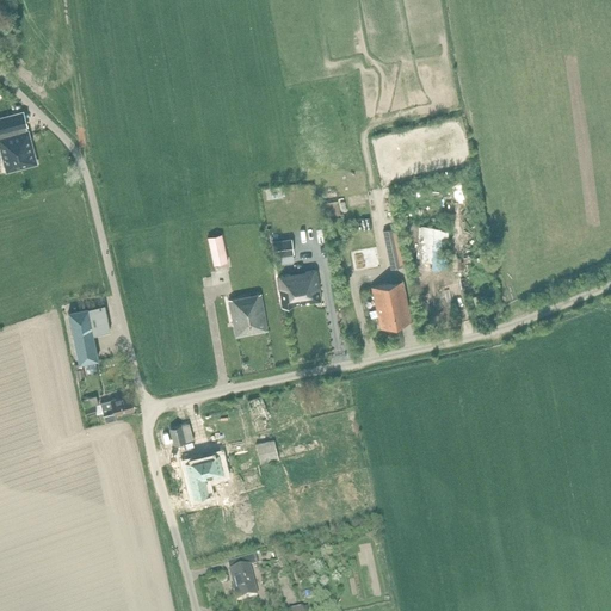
[(0,149),(6,172),(37,164),(28,130),(12,135),(7,116),(0,117),(0,149)]
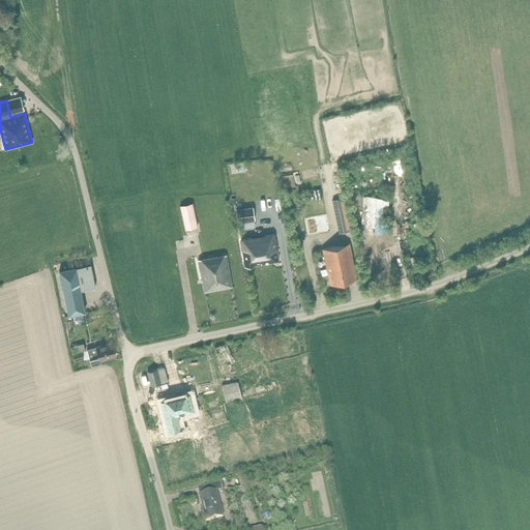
[(387,234),(389,198),(363,197),(360,227),(375,228),(375,233),(387,234)]
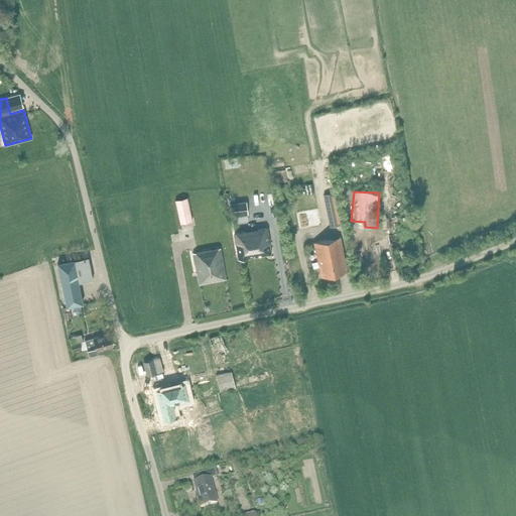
[(323,195),(330,227),(341,225),(336,200),(341,199),(339,192),(335,194),(334,192),(323,195)]
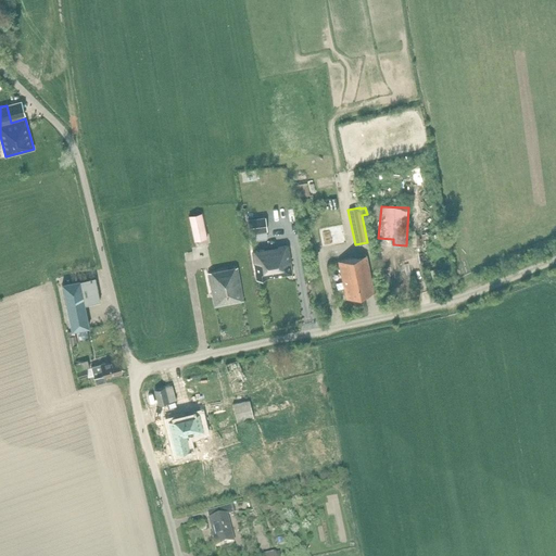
[(193,243),(207,240),(202,215),(188,218),(193,243)]
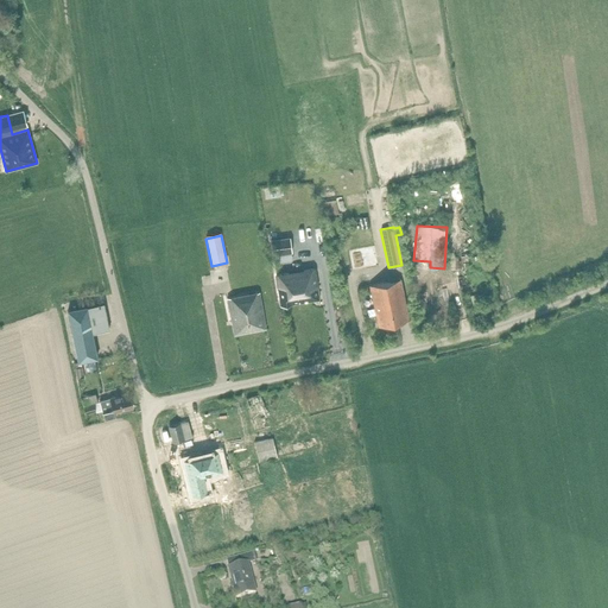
[(273,257),(293,253),(290,235),(270,239),(273,257)]
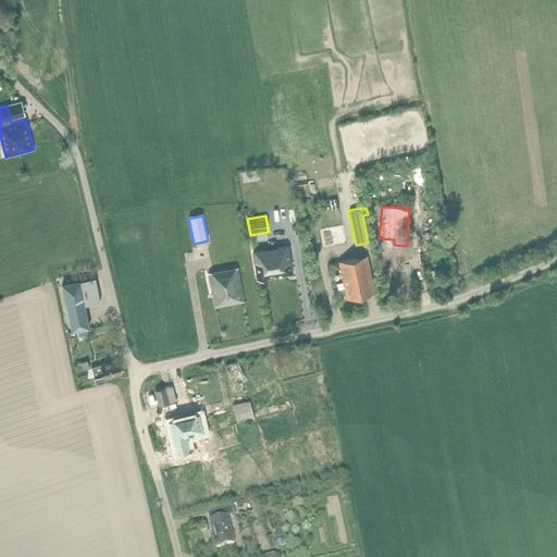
[(331,243),(327,230),(317,232),(320,246),(331,243)]
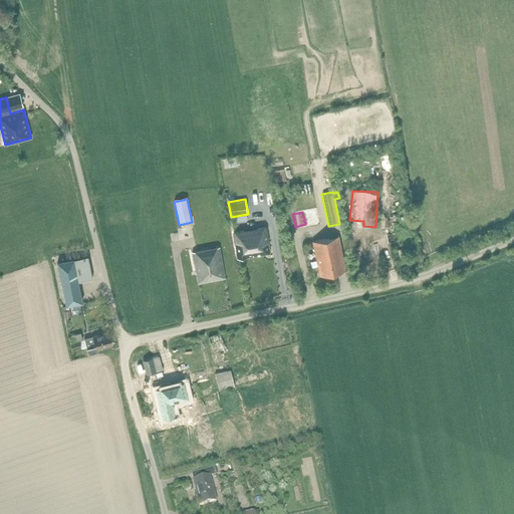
[(237,259),(269,254),(266,227),(233,233),(237,259)]
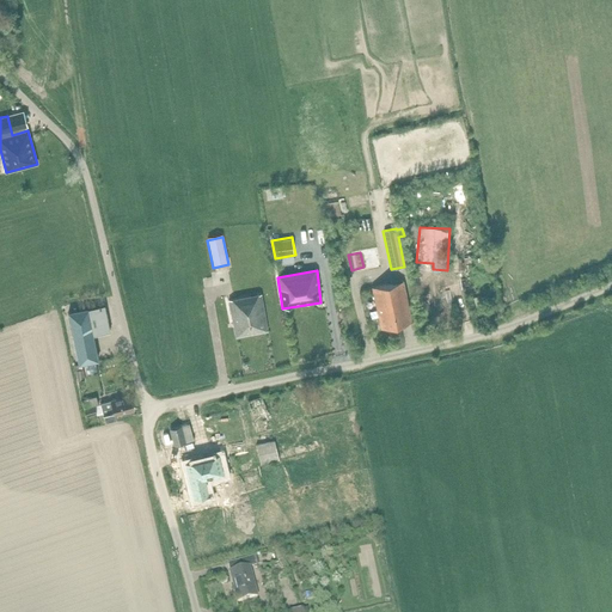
[(380,329),(411,322),(402,281),(372,287),(380,329)]
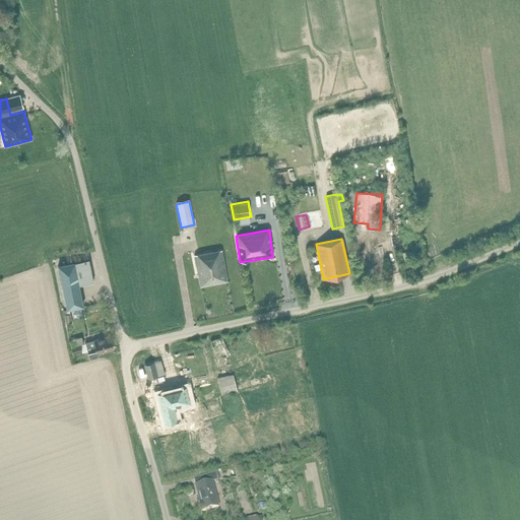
[(200,286),(226,281),(221,250),(194,255),(200,286)]
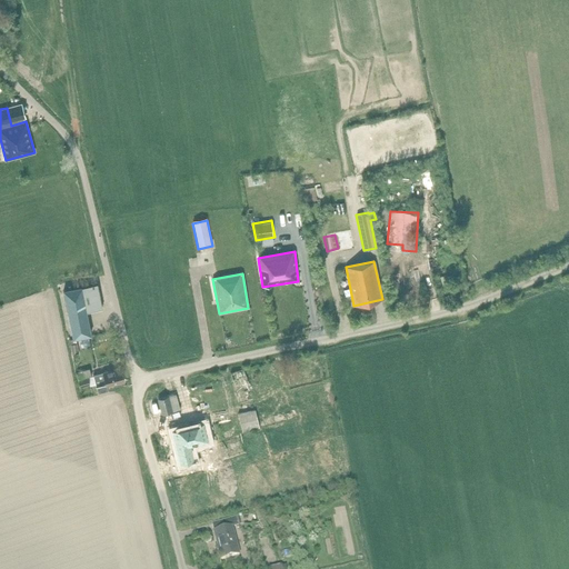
[(72,338),(90,335),(86,311),(101,308),(97,283),(81,287),(63,290),(68,315),(72,338)]
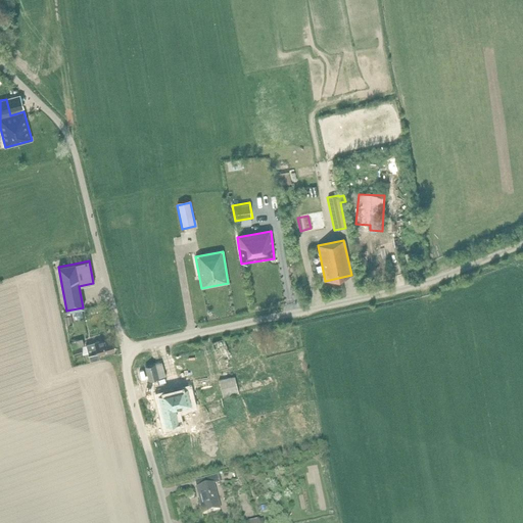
[(113,351),(110,338),(86,345),(90,361),(99,359),(98,355),(113,351)]
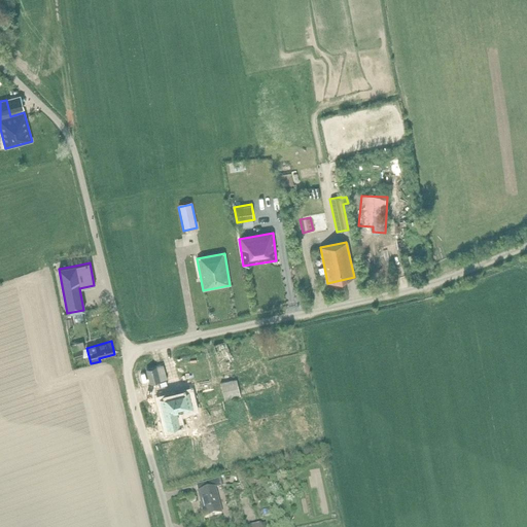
[(81,349),(84,348),(82,342),(70,345),(74,358),(83,356),(81,349)]
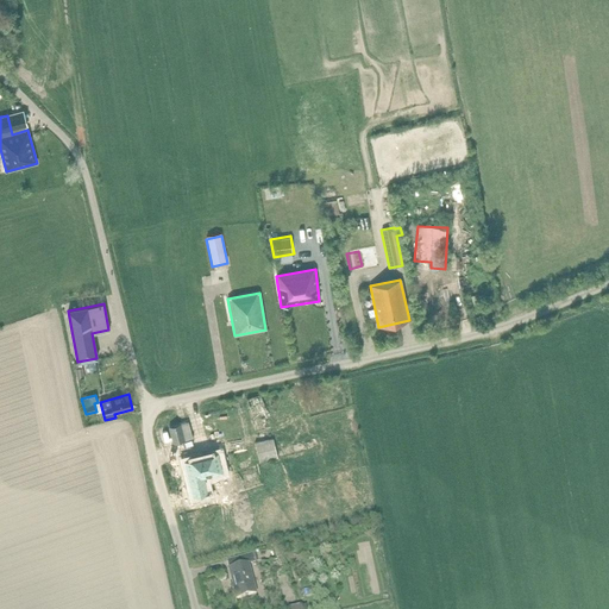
[(257,432),(270,428),(261,396),(248,400),(257,432)]
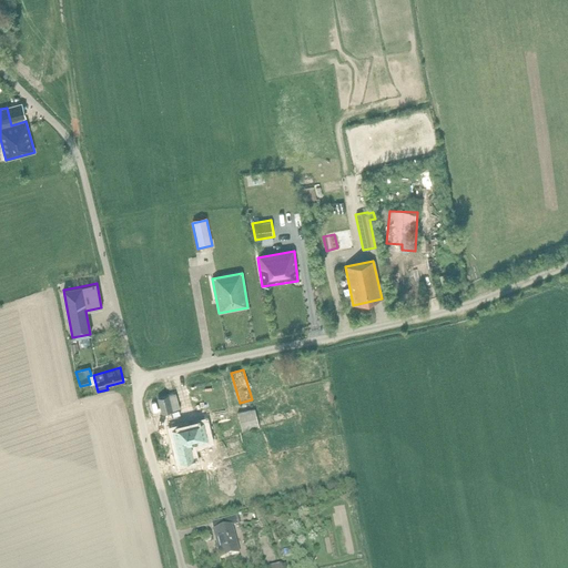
[(161,414),(180,408),(175,393),(158,398),(161,414)]
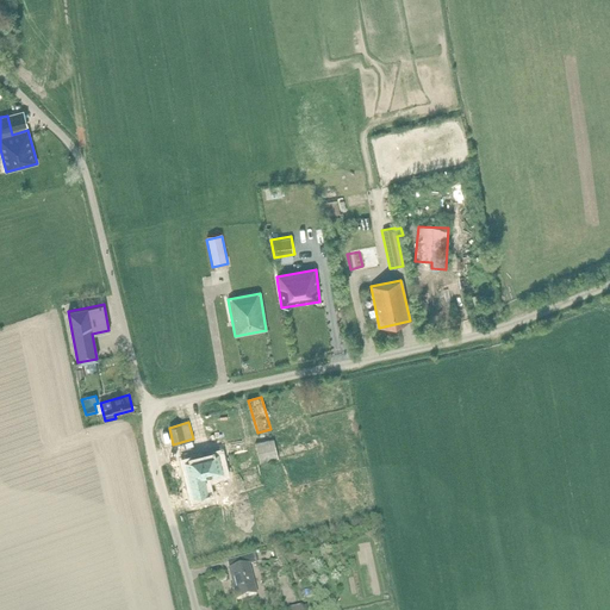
[(260,464),(278,459),(274,440),(255,444),(260,464)]
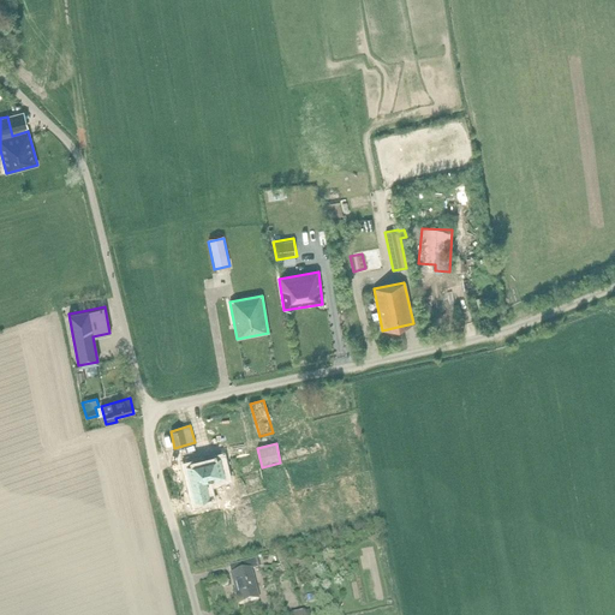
[(225,457),(184,469),(195,505),(214,499),(210,484),(232,478),(225,457)]
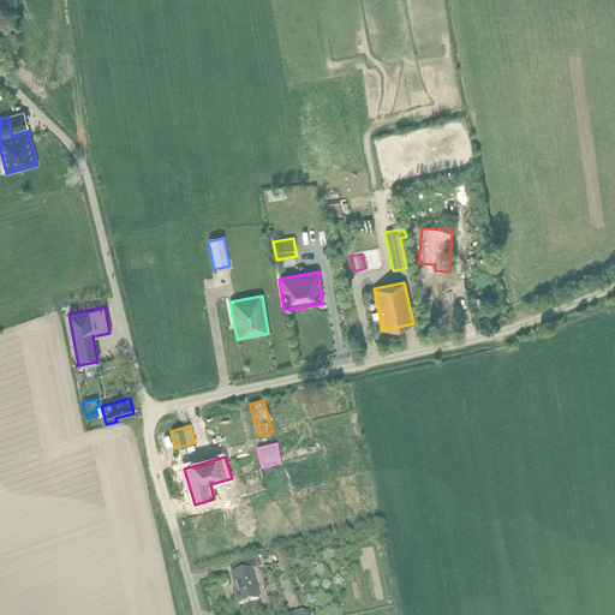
[(287,549),(276,553),(279,561),(291,556),(287,549)]
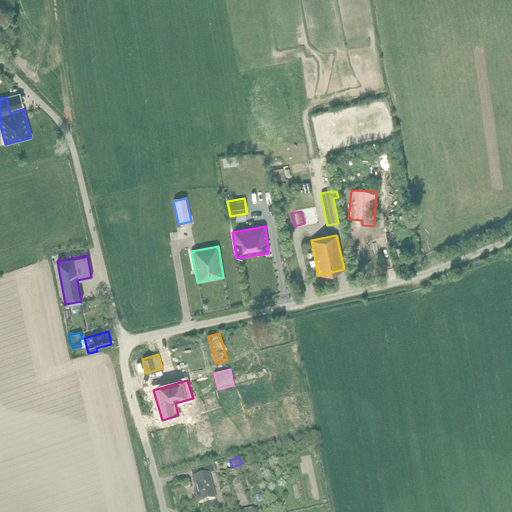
[(208,474),(209,475),(214,473),(212,466),(190,472),(192,478),(208,474)]
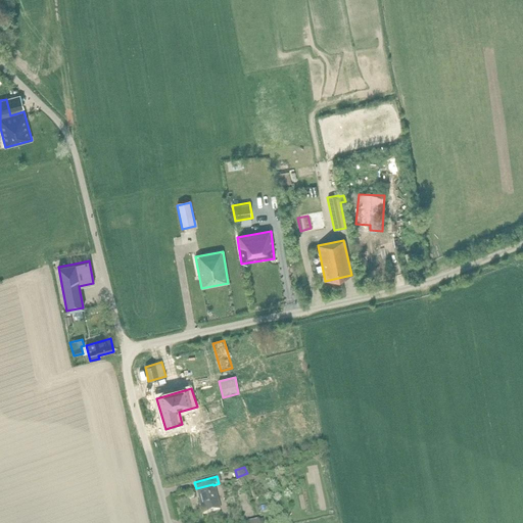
[(220,510),(214,485),(212,484),(196,488),(196,489),(202,515),(220,510)]
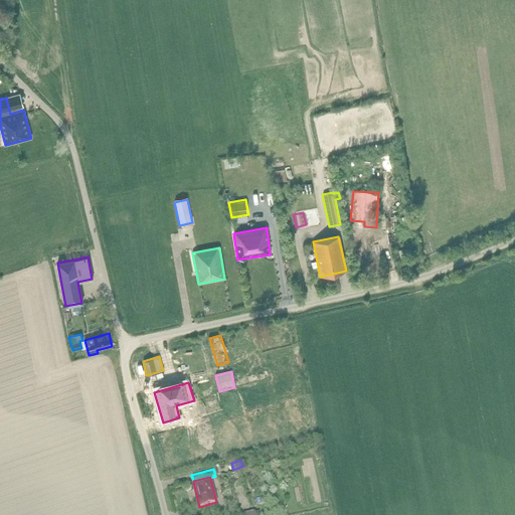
All buildings are outlined.
